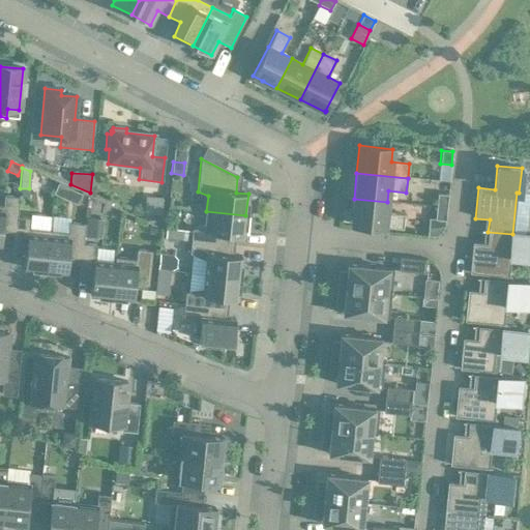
[(57,183),(53,194),(64,199),(69,189),(57,183)]
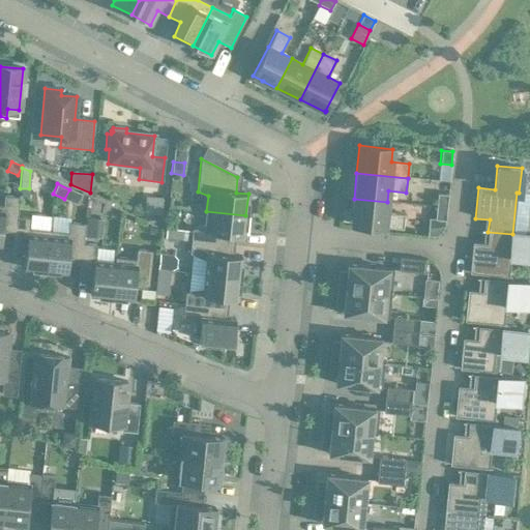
[(437,194),(436,207),(446,208),(447,195),(437,194)]
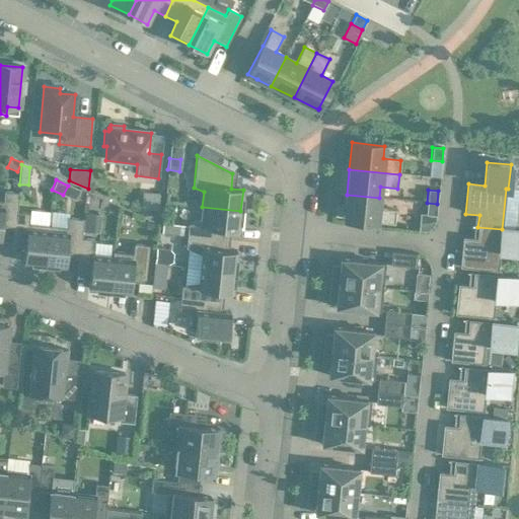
[(0,238),(1,226),(13,227),(14,227),(15,213),(16,213),(18,194),(3,192),(2,202),(0,202),(0,238)]
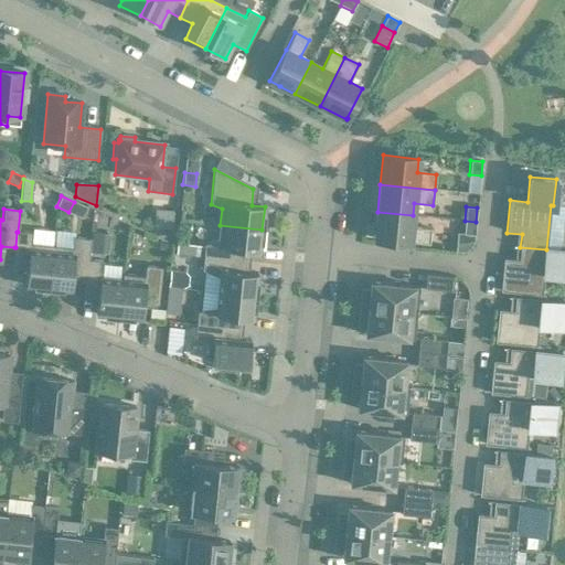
[(161,210),(159,228),(171,230),(173,211),(161,210)]
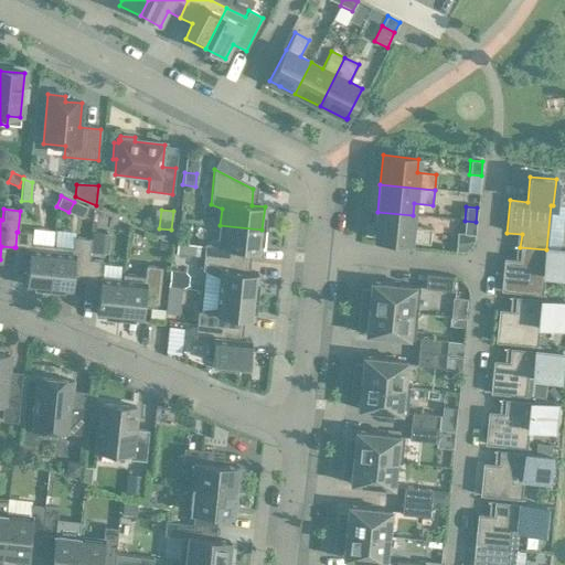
[(413,215),(377,212),(374,241),(409,244),(409,243),(429,245),(430,230),(411,227),(413,215)]
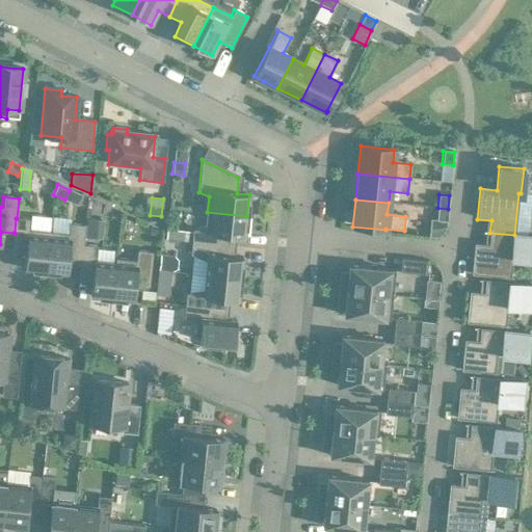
[(448,209),(437,208),(436,220),(447,222),(448,209)]
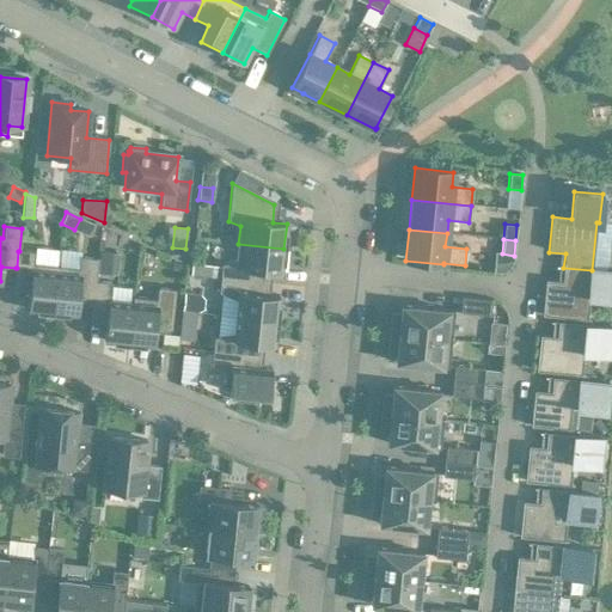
[(75,261),(77,243),(63,242),(62,259),(75,261)]
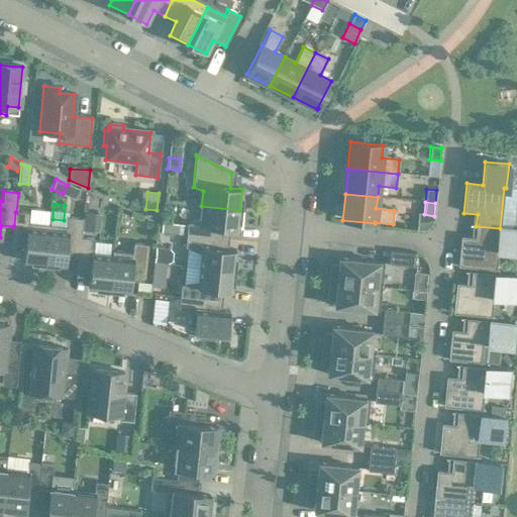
[(239,210),(201,206),(199,221),(187,223),(186,235),(224,239),(225,229),(237,230),(239,210)]
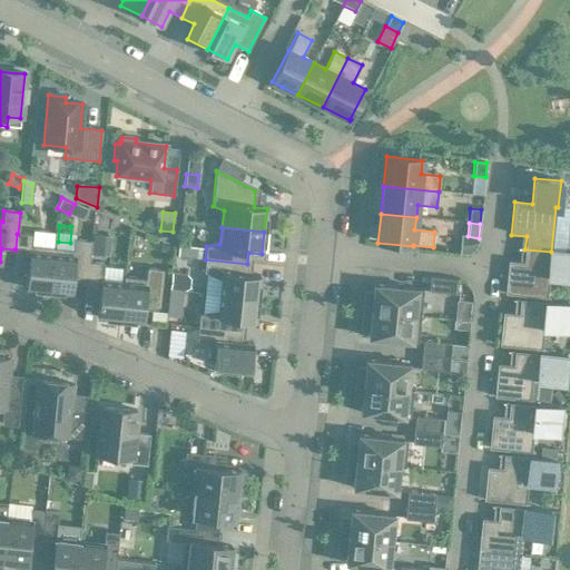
[(17,234),(16,249),(15,249),(12,271),(27,273),(25,290),(48,292),(52,248),(31,246),(32,235),(18,234),(17,234)]
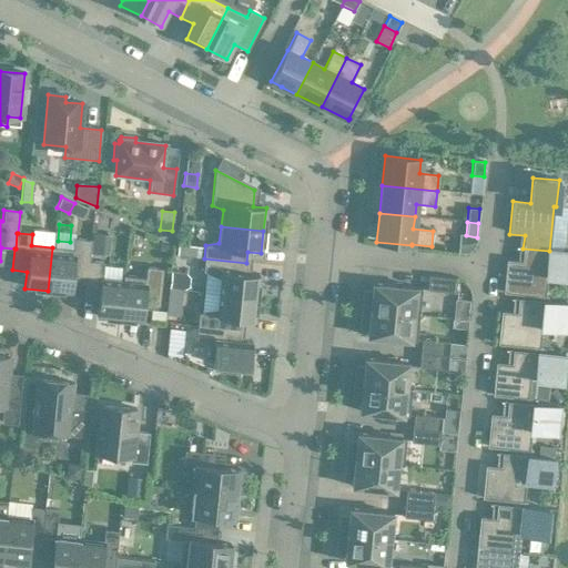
[(91,241),(90,254),(102,255),(104,235),(91,234),(91,241)]
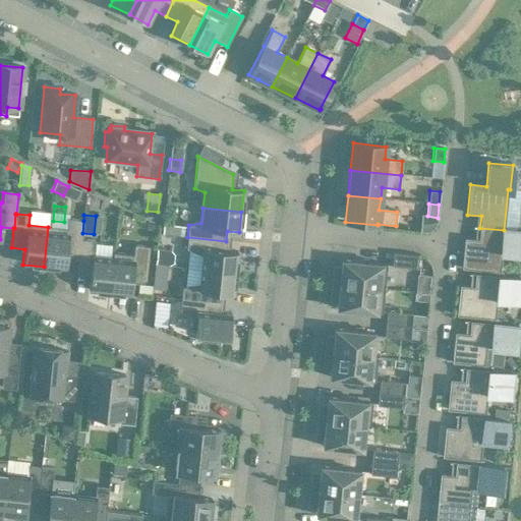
[(48,227),(44,267),(65,269),(66,253),(78,254),(79,254),(80,240),(81,240),(82,233),(83,221),(68,219),(67,229),(48,227)]
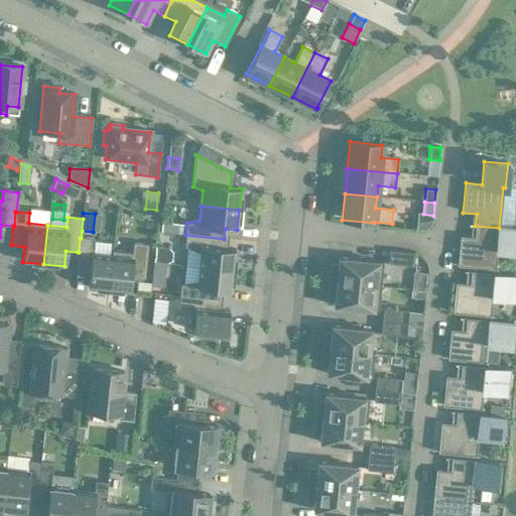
[(160,226),(160,233),(172,234),(173,224),(161,223),(160,226)]
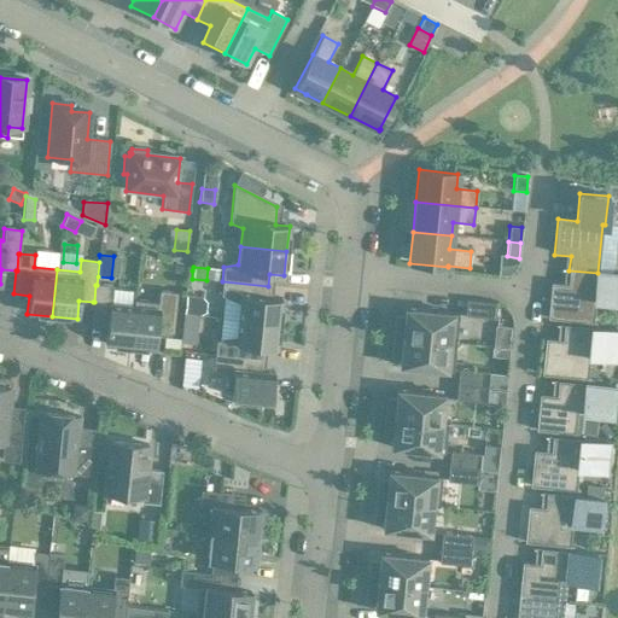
[(569,270),(567,285),(551,283),(547,319),(595,324),(595,322),(594,322),(596,302),(617,303),(617,274),(598,273),(569,270)]
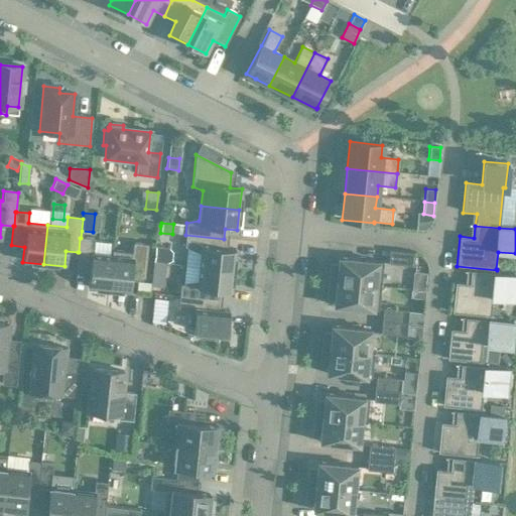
[(199,267),(233,271),(235,250),(223,249),(224,239),(185,235),(184,247),(201,254),(199,267)]
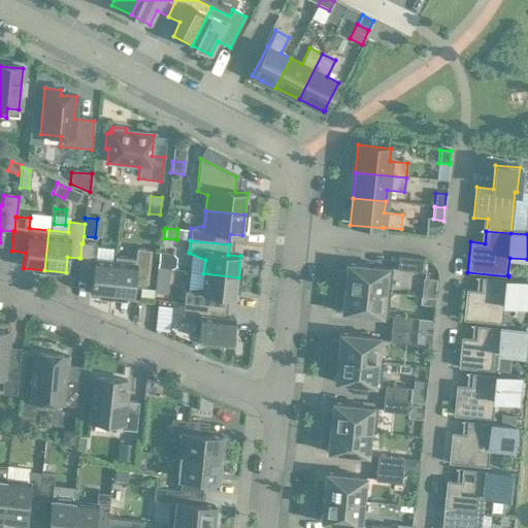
[(114,262),(113,262),(94,260),(96,244),(83,243),(81,243),(80,258),(79,258),(77,277),(91,279),(90,295),(110,297),(114,262)]
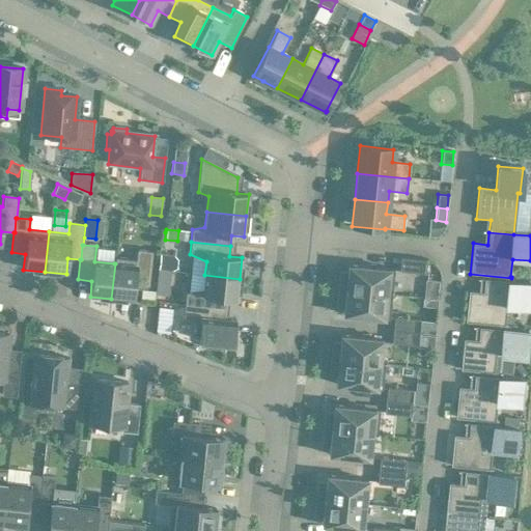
[(114,263),(115,263),(111,299),(133,301),(134,285),(148,286),(151,252),(136,250),(135,260),(114,258),(114,263)]
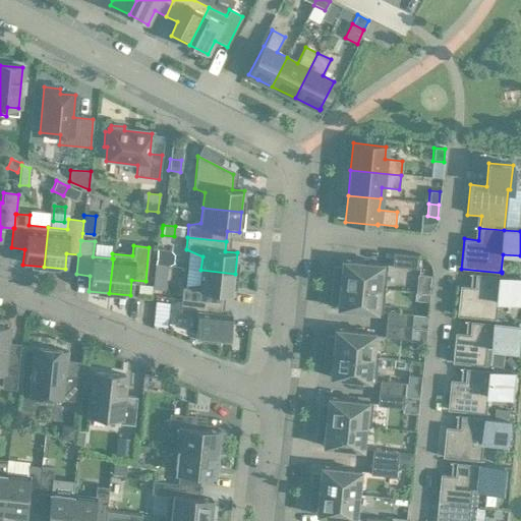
[(157,250),(155,266),(167,268),(172,264),(173,254),(170,251),(157,250)]
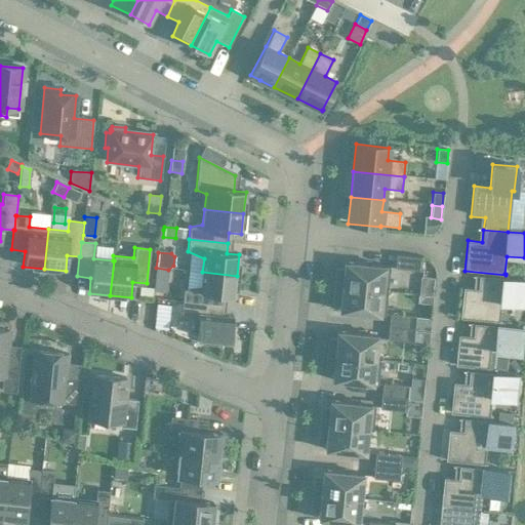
[(336,271),(335,287),(387,292),(390,268),(344,263),(342,271),(336,271)]
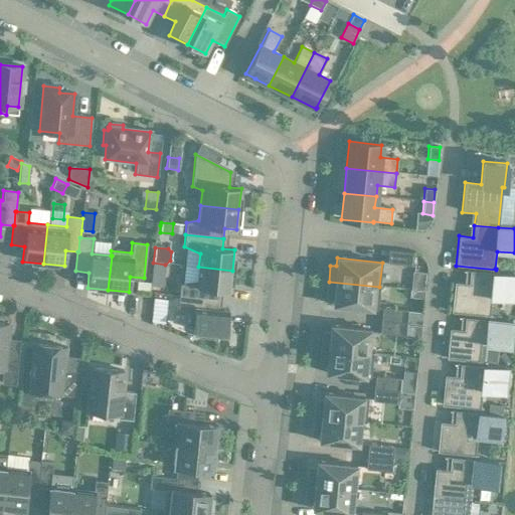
[(153,263),(151,276),(164,277),(165,265),(153,263)]
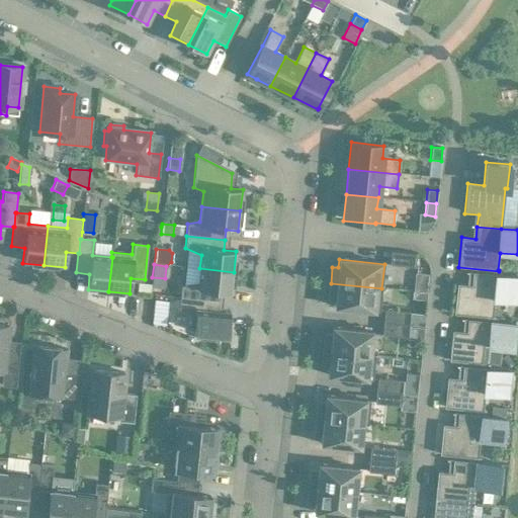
[(234,272),(199,268),(198,282),(181,286),(179,297),(219,301),(220,292),(232,293),(234,272)]
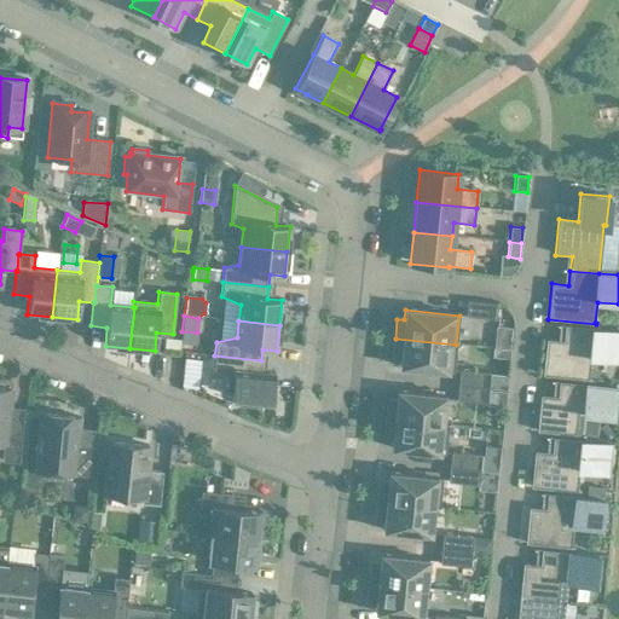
[(589,379),(591,358),(617,360),(618,342),(618,331),(565,327),(562,341),(545,340),(542,376),(590,381),(590,379),(589,379)]
